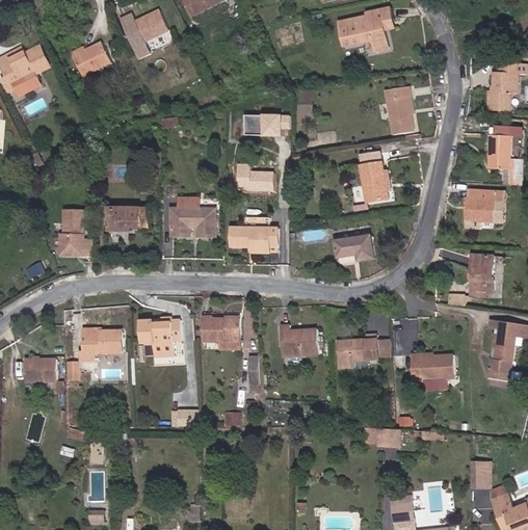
[(183,0),(190,15),(220,0),(183,0)]
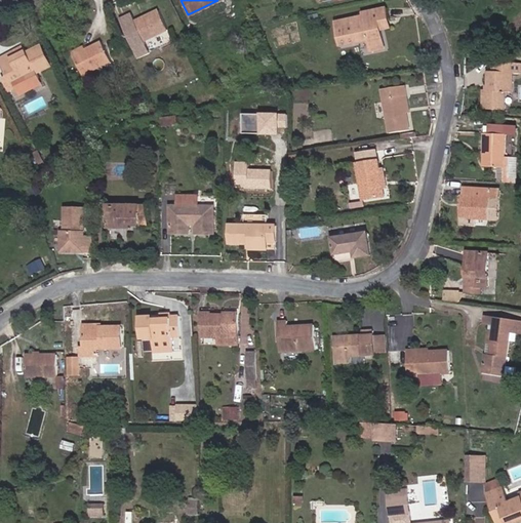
[(374,26),(373,22),(386,18),(383,6),(359,10),(359,14),(332,21),(337,44),(364,38),(367,50),(382,47),(377,29),(376,25),(374,26)]
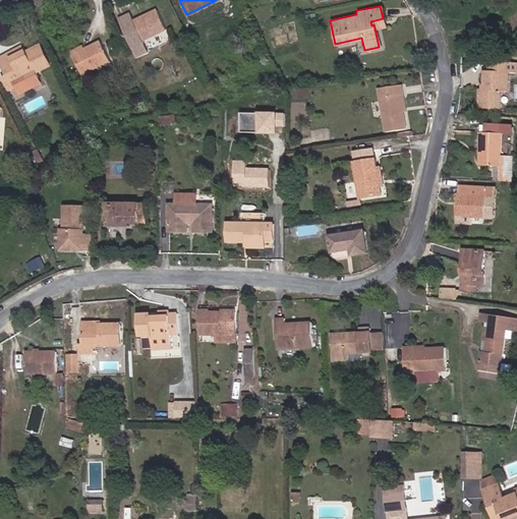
[(126,12),(115,17),(132,56),(145,51),(139,40),(164,29),(154,8),(130,19),(126,12)]
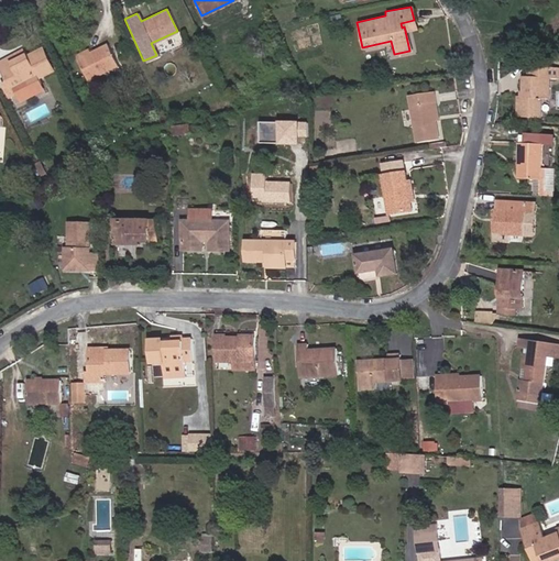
[(415,29),(414,20),(401,23),(402,28),(404,26),(405,31),(415,29)]
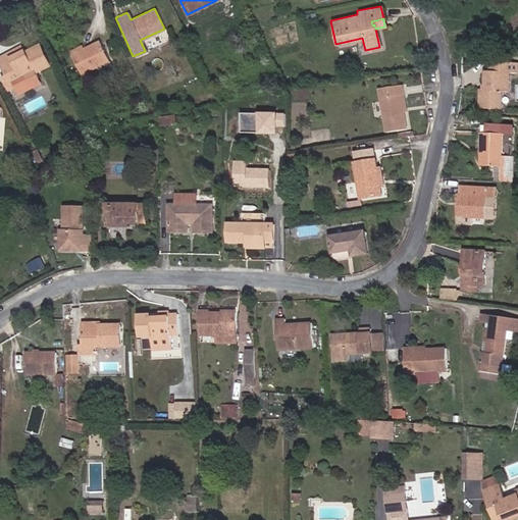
[(164,29),(140,40),(145,51),(169,41),(164,29)]
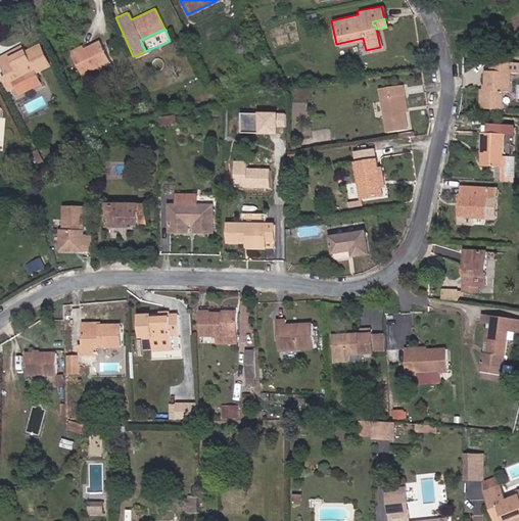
[(107,59),(98,40),(82,48),(68,53),(79,74),(107,59)]
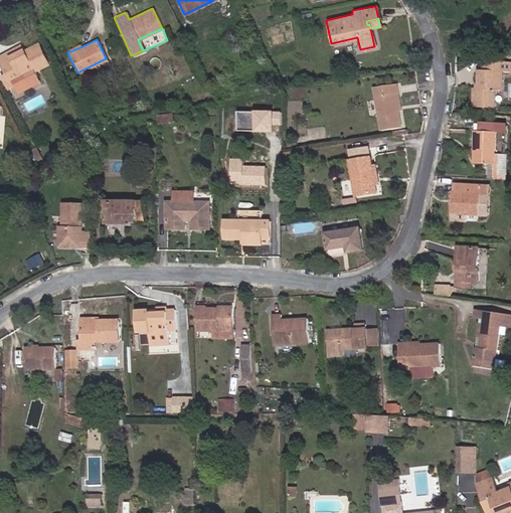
[(6,51),(0,53),(0,64),(4,72),(0,74),(6,88),(14,83),(13,80),(47,63),(37,43),(8,57),(6,51)]
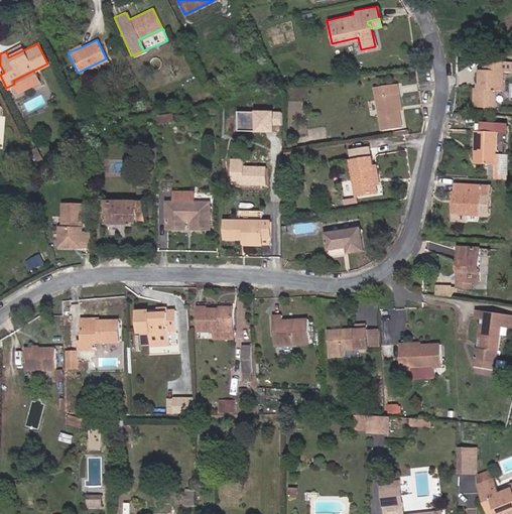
[(68,52),(81,47),(79,44),(67,49),(68,52)]
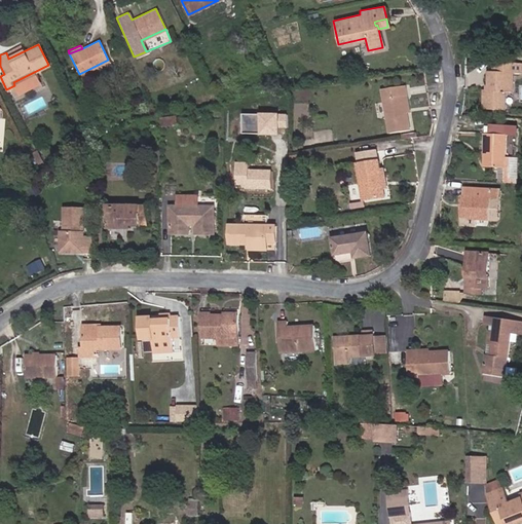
[(521,61),(491,61),(491,70),(486,70),(485,88),(481,88),(480,108),(502,109),(502,90),(510,90),(511,71),(521,72),(521,70),(521,69),(521,61)]
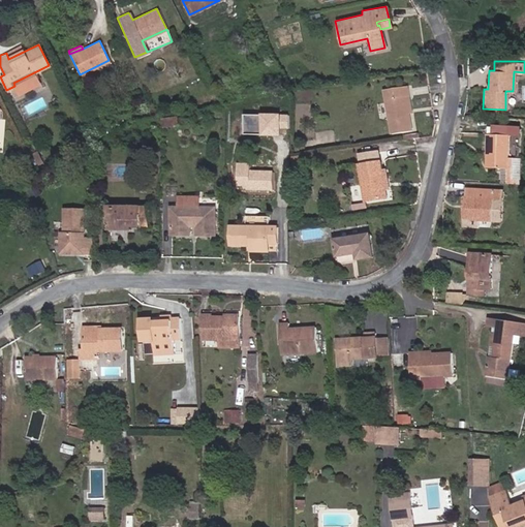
[(409,129),(407,112),(404,96),(407,95),(405,86),(380,90),(388,132),(409,129)]
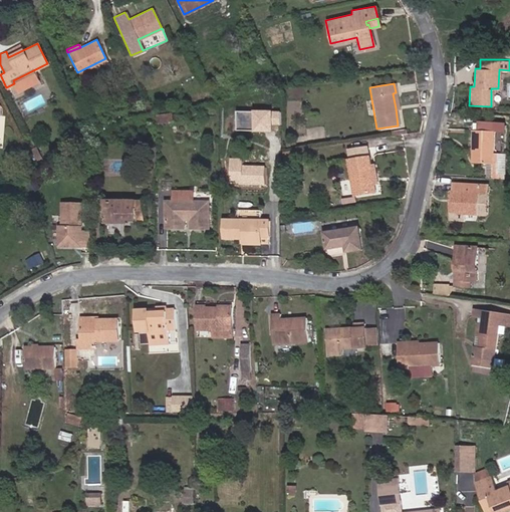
[(97,102),(87,105),(90,117),(101,114),(97,102)]
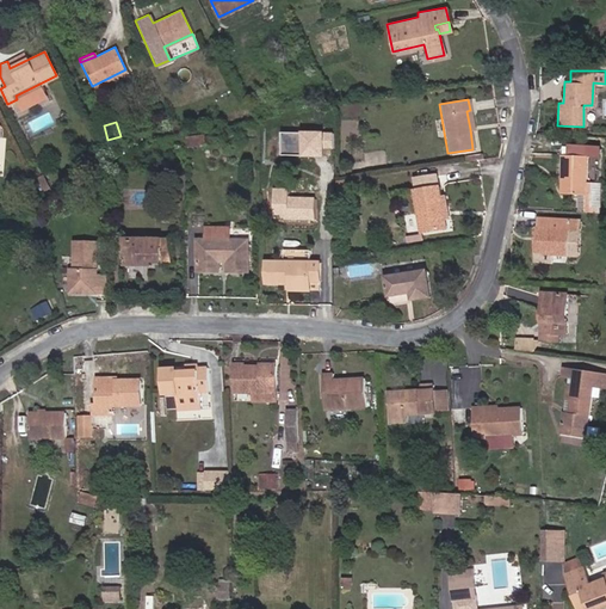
[(192,145),(191,136),(183,137),(184,146),(192,145)]
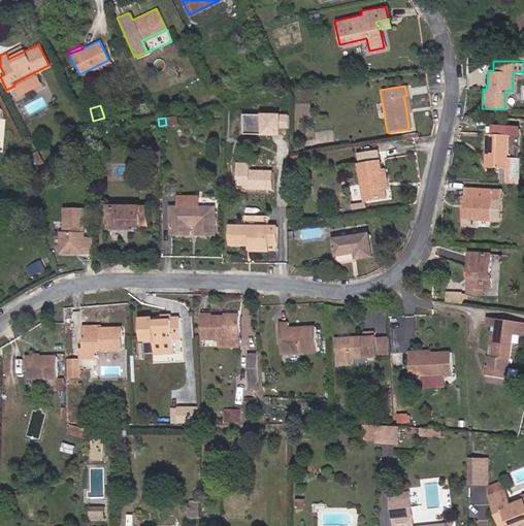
[(504,158),(505,133),(484,132),(483,149),(487,150),(486,165),(504,165),(504,158)]
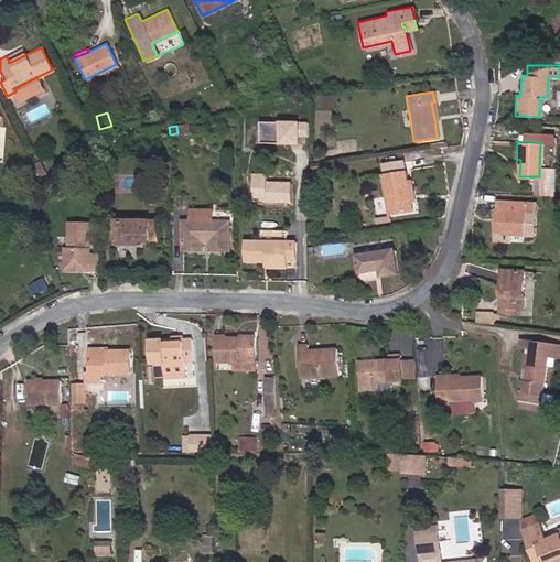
[(43,172),(36,160),(30,163),(38,175),(43,172)]
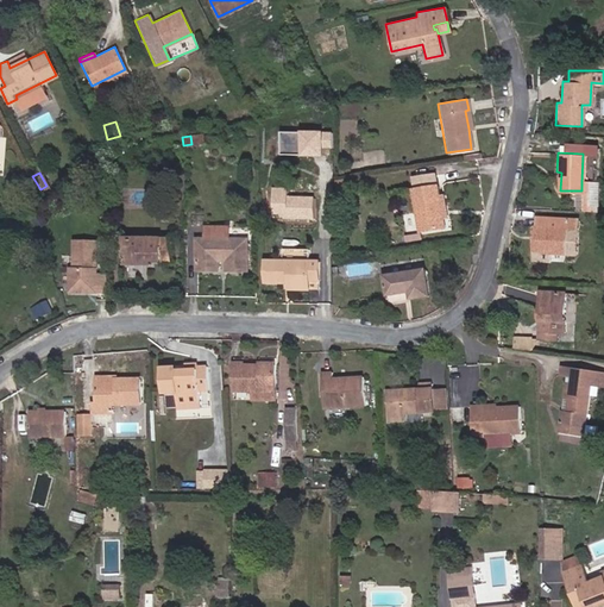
[(346,193),(344,182),(333,183),(335,195),(346,193)]
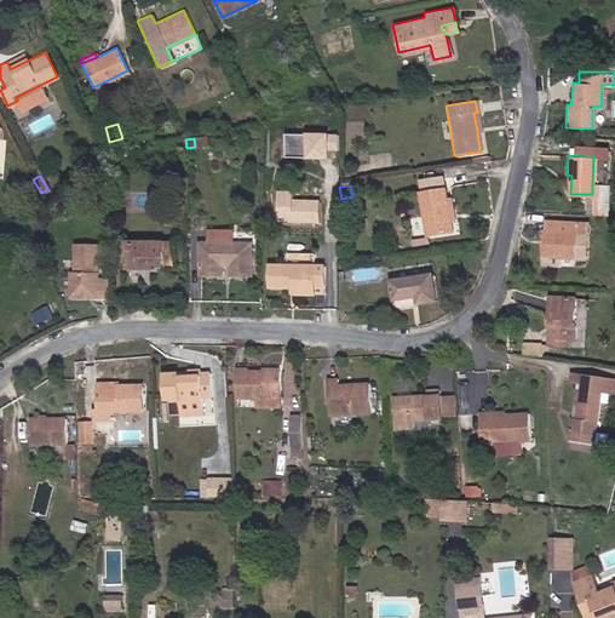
[(449,221),(446,198),(443,188),(417,192),(424,234),(447,230),(446,222),(449,221)]
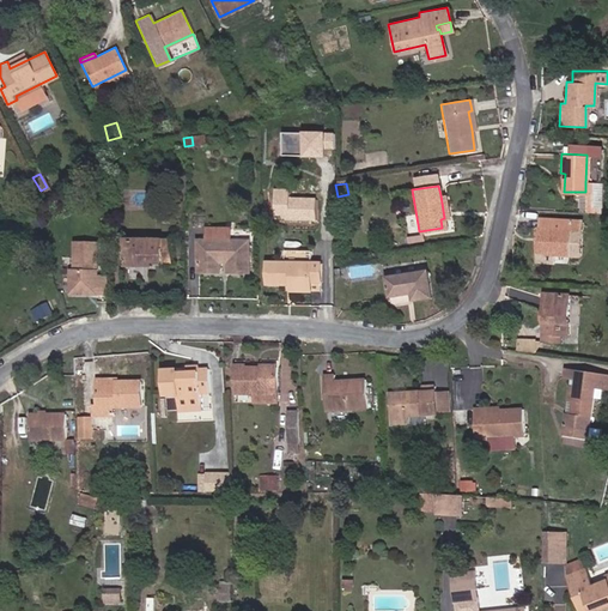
[(35,228),(43,222),(37,212),(29,218),(35,228)]
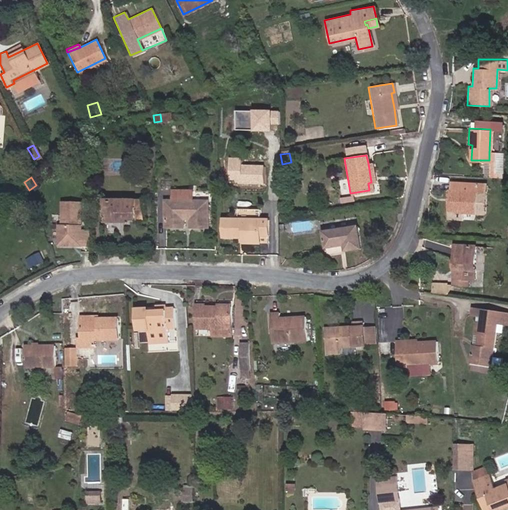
[(474,213),(475,192),(483,192),(484,183),(449,181),(449,189),(446,189),(445,211),(474,213)]
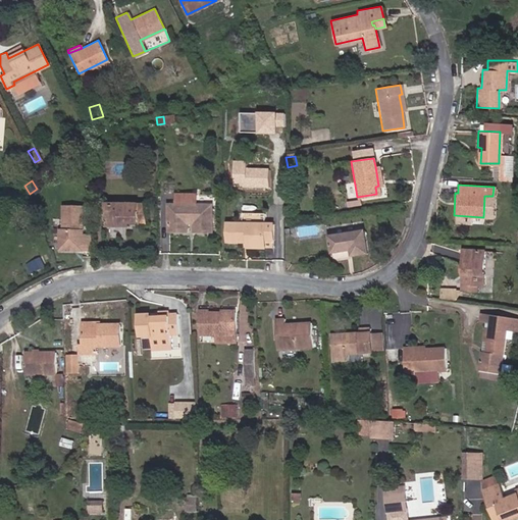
[(210,230),(210,203),(194,203),(194,193),(173,193),(173,203),(166,203),(165,229),(184,230),(185,221),(191,222),(191,230),(210,230)]
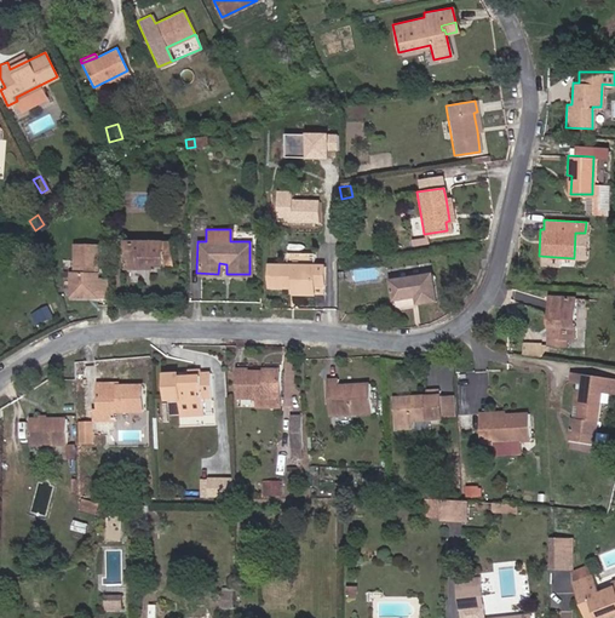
[(584,258),(585,233),(575,233),(574,258),(584,258)]
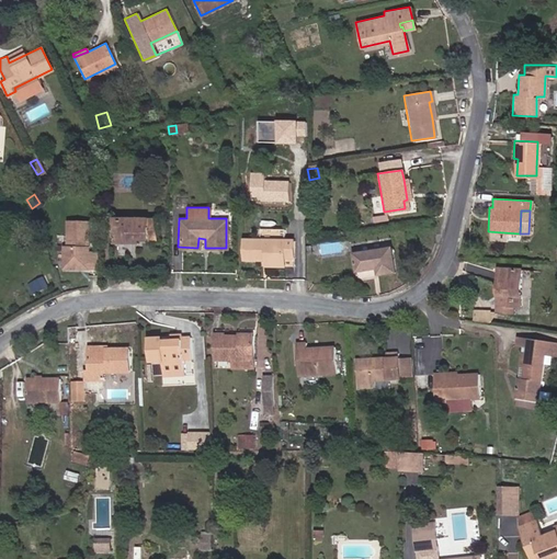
[(155,218),(111,217),(111,241),(127,241),(127,238),(136,238),(155,239),(155,218)]
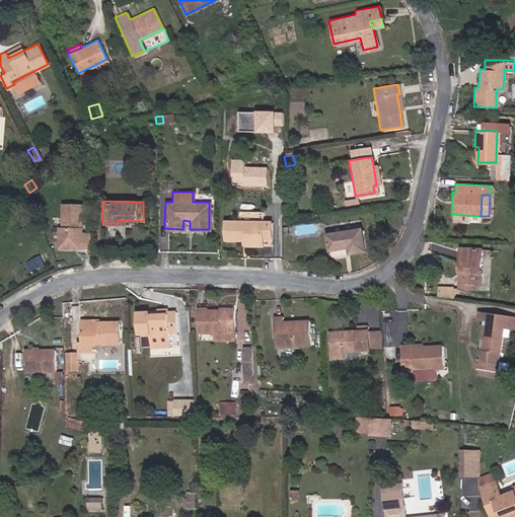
[(81,204),(60,204),(60,227),(57,227),(57,247),(64,247),(66,245),(71,245),(73,247),(80,247),(81,231),(81,204)]
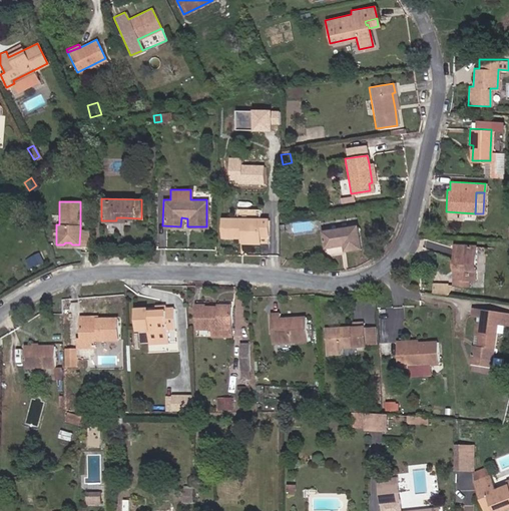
[(234,217),(221,217),(220,236),(235,236),(236,234),(241,234),(240,236),(258,236),(258,234),(266,234),(267,218),(258,218),(258,208),(234,207),(234,217)]
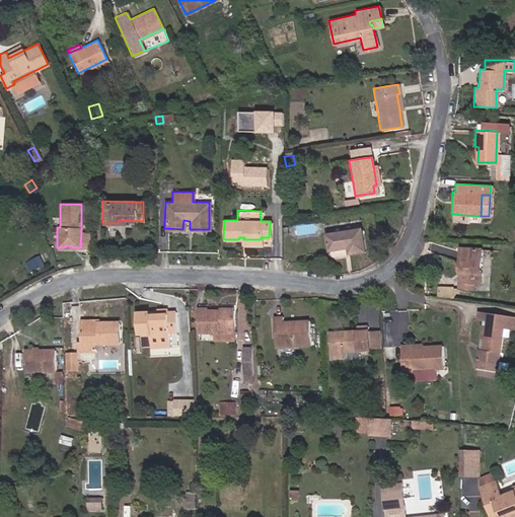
[(365,250),(361,227),(324,233),(327,250),(344,247),(343,246),(346,246),(347,253),(365,250)]
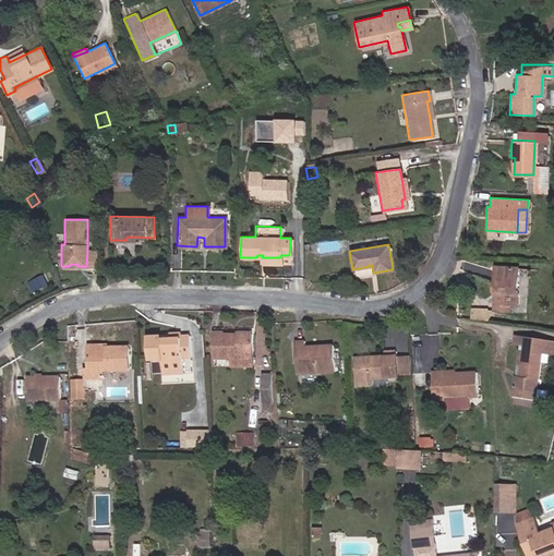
[(517,267),(493,266),(493,281),(495,281),(495,291),(492,291),(492,302),(508,303),(515,303),(517,267)]
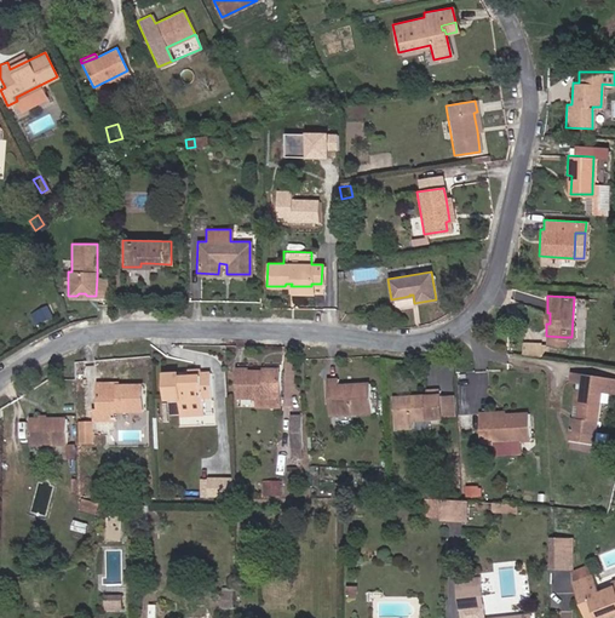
[(545,343),(519,342),(519,353),(539,355),(546,344),(564,344),(564,337),(546,336),(545,343)]
